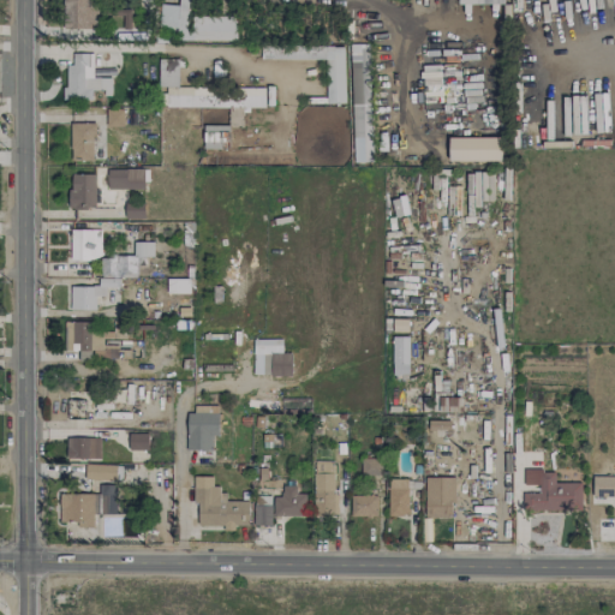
[(237,41),(237,17),(189,16),(189,0),(178,0),(179,5),(161,5),(160,28),(177,28),(177,40),(237,41)]
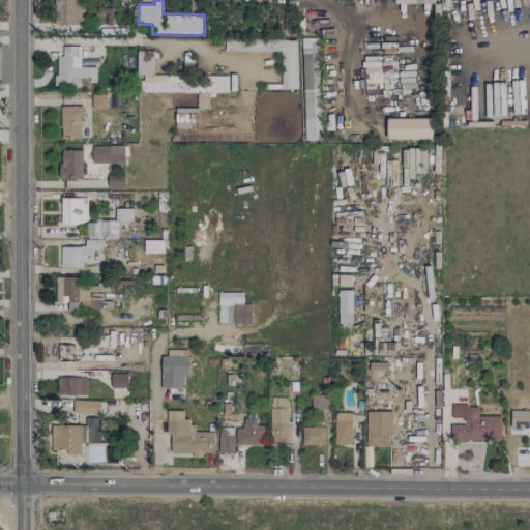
[(112,25),(112,8),(99,8),(99,25),(112,25)]
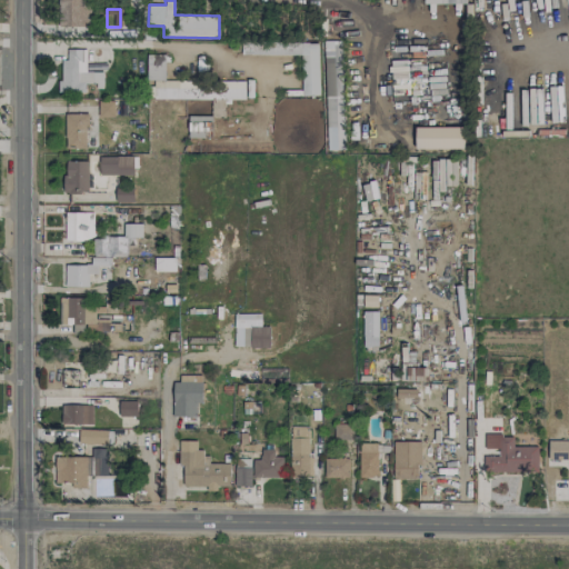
[(341,41),(325,42),(327,150),(345,149),(341,41)]
